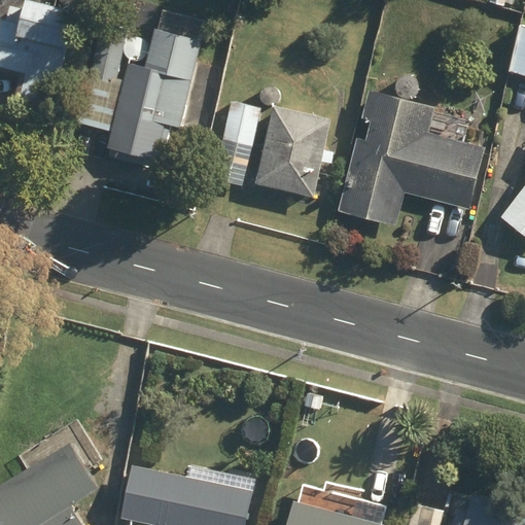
[(0,71),(20,75),(14,99),(51,107),(72,10),(24,0),(22,8),(9,6),(6,20),(0,19),(0,71)]
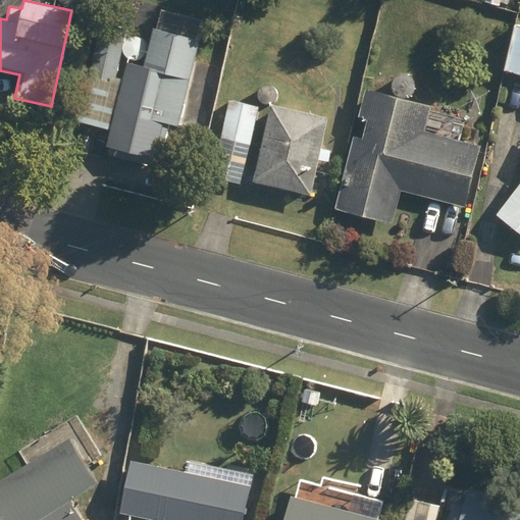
[(108,146),(147,154),(145,163),(159,166),(168,123),(179,125),(198,40),(195,40),(199,20),(155,11),(143,66),(125,62),(121,79),(115,78),(122,46),(97,41),(89,75),(109,80),(106,92),(87,88),(80,116),(112,123),(108,146)]
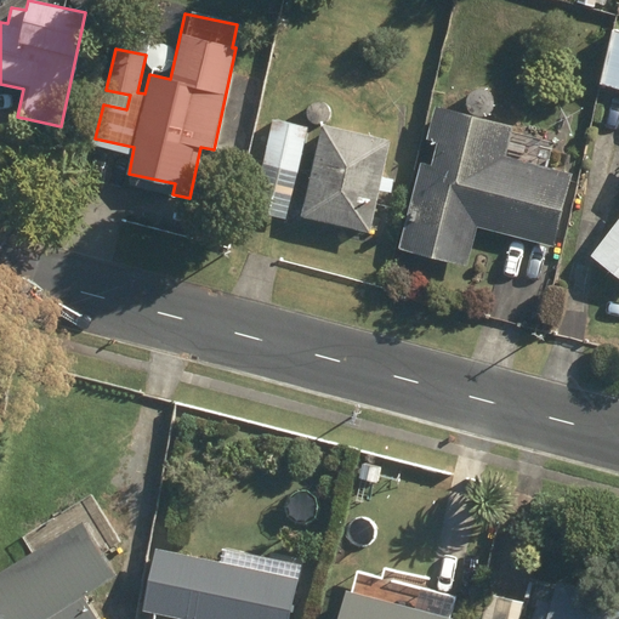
[(155,58),(160,58),(164,56),(168,52),(170,49),(170,44),(169,39),(166,35),(163,32),(158,30),(153,30),(149,33),(146,35),(143,39),(142,44),(142,47),(143,52),(147,56),(151,58),(155,58)]
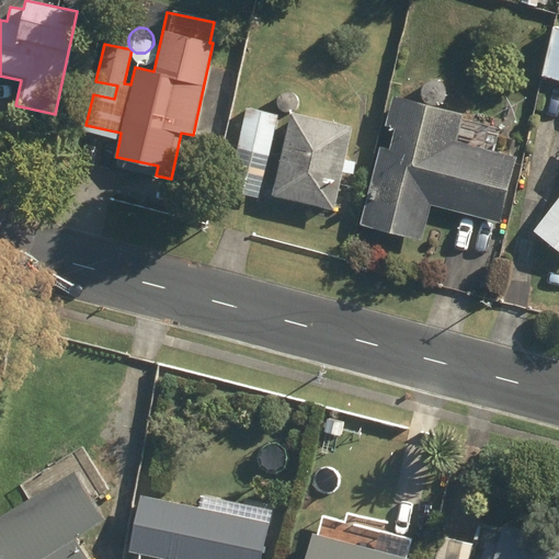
[(558,29),(556,27),(544,77),(558,80),(558,29)]
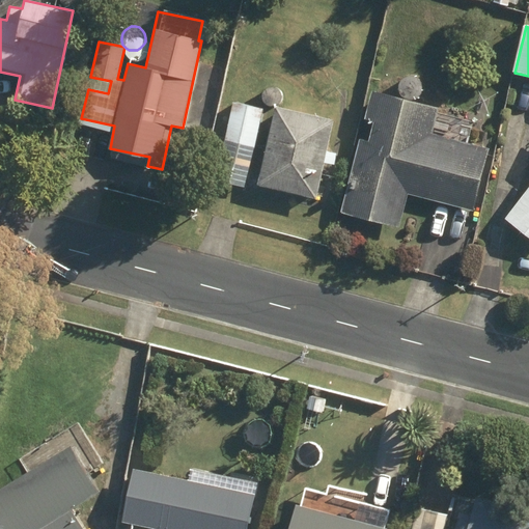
[(412,98),(416,98),(420,95),(423,92),(424,88),(425,84),(424,80),(421,77),(418,75),(414,74),(411,74),(407,75),(404,77),(401,81),(400,84),(401,88),(402,91),(405,94),(409,96),(412,98)]
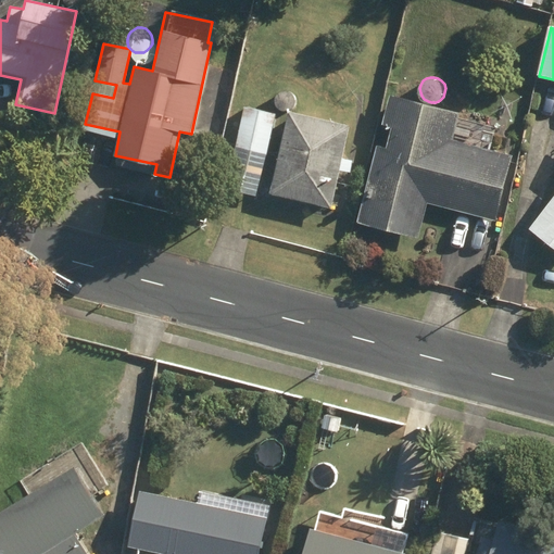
[(280,104),(285,104),(288,102),(291,99),(293,95),(293,91),(292,87),(290,83),(286,80),(282,79),(278,79),(274,80),(271,84),(268,87),(267,91),(268,95),(269,99),(273,102),(276,104),(280,104)]
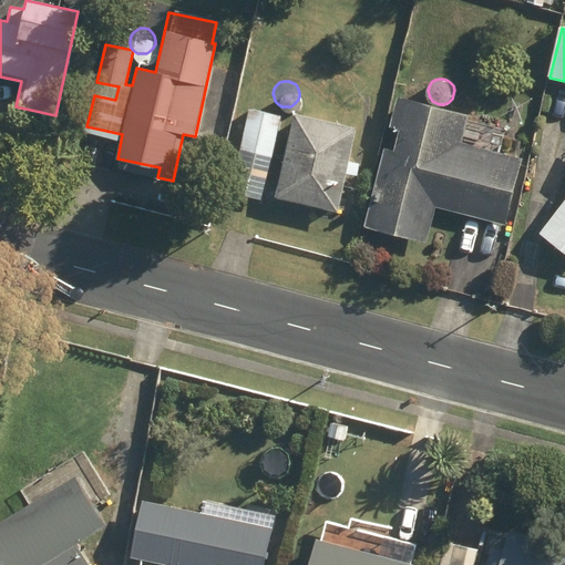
[(398,96),(365,224),(427,239),(435,206),(504,225),(522,157),(461,142),(469,115),(398,96)]
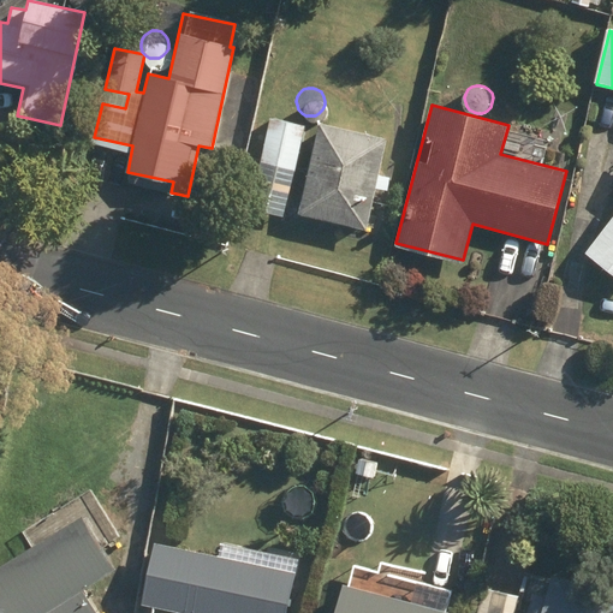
[(271,118),(260,162),(295,171),(304,126),(271,118)]
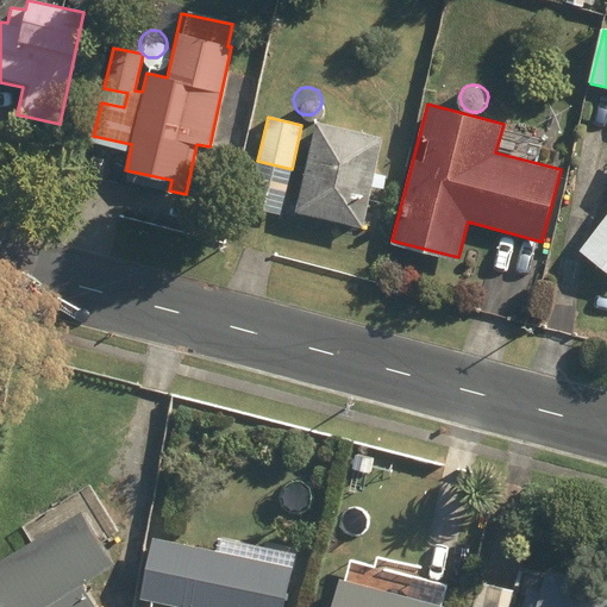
[(315,121),(295,213),(361,229),(370,186),(382,189),(386,176),(374,173),(382,137),(315,121)]
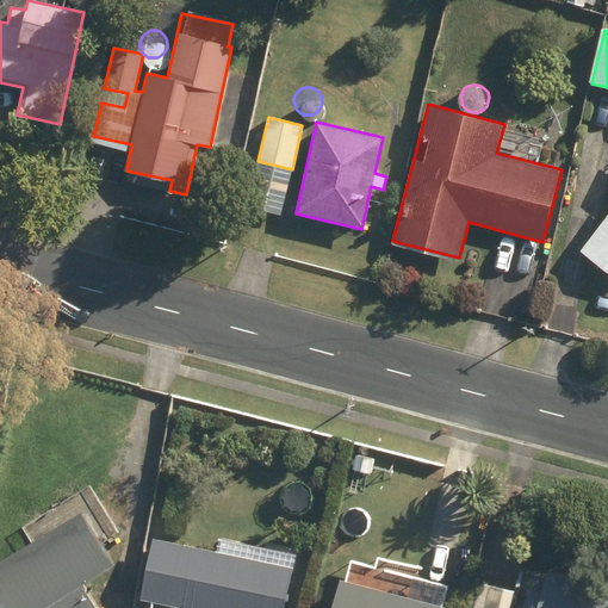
[(607,215),(579,252),(607,272),(607,215)]
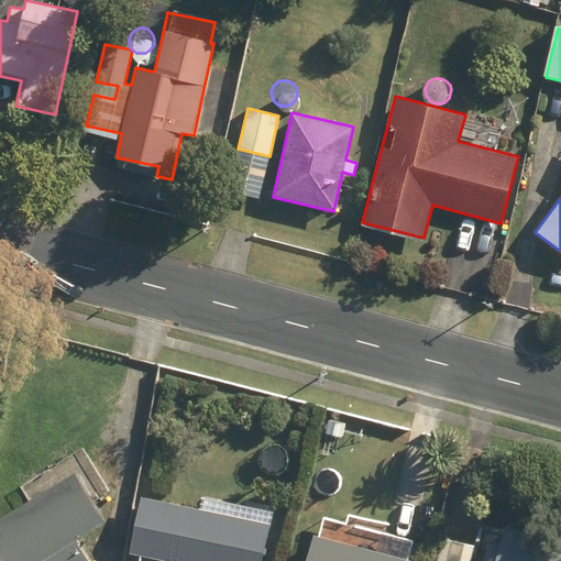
[(88,560),(75,539),(103,523),(74,474),(0,518),(0,560),(88,560)]
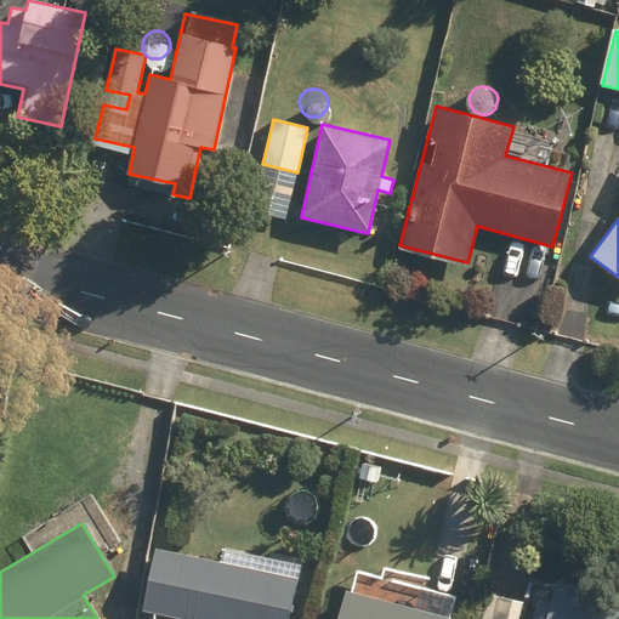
[(288,618),(297,579),(277,574),(279,563),(228,552),(226,563),(154,547),(141,609),(185,618),(288,618)]
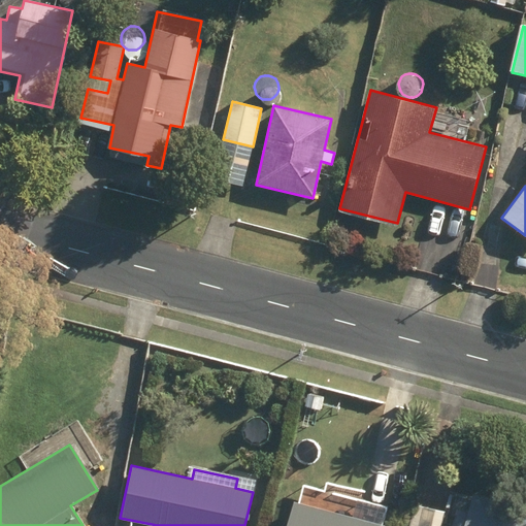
[(514,473),(510,490),(521,493),(525,477),(514,473)]
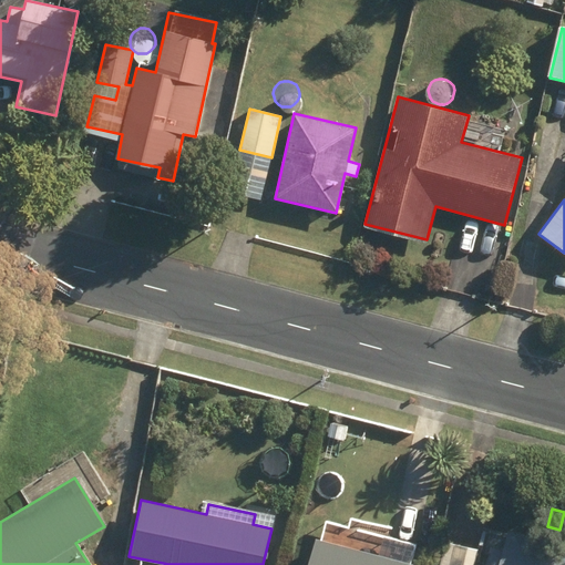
[(564,554),(523,544),(525,536),(510,532),(504,554),(490,550),(485,564),(564,564),(564,554)]
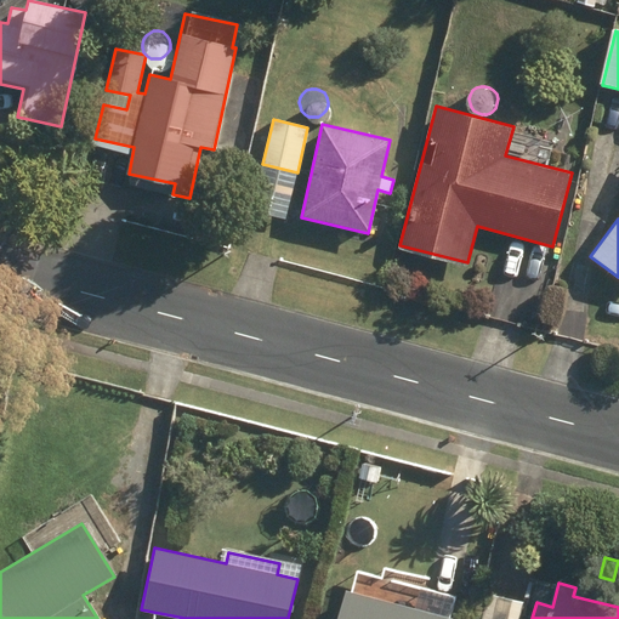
[(449,618),(447,618),(453,596),(418,588),(412,609),(344,592),(336,618),(449,618)]
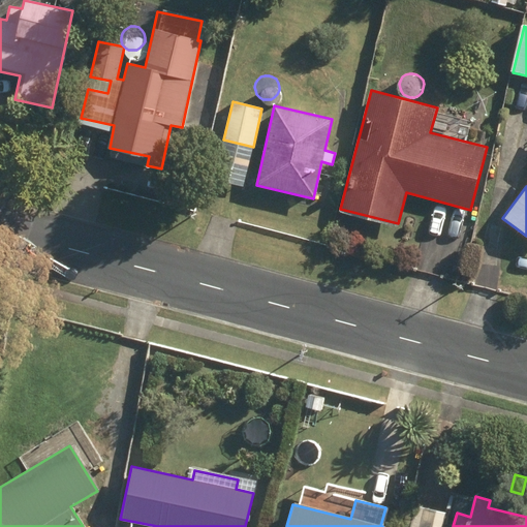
[(415,505),(410,526),(441,526),(445,512),(415,505)]
